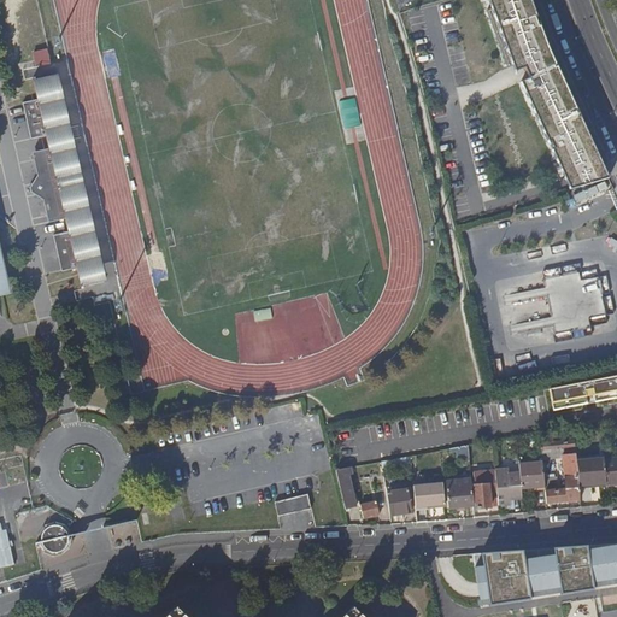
[(540,28),(530,0),(488,0),(492,7),(486,10),(505,66),(510,64),(513,74),(518,88),(563,186),(565,192),(609,178),(606,174),(582,122),(559,70),(540,28)]
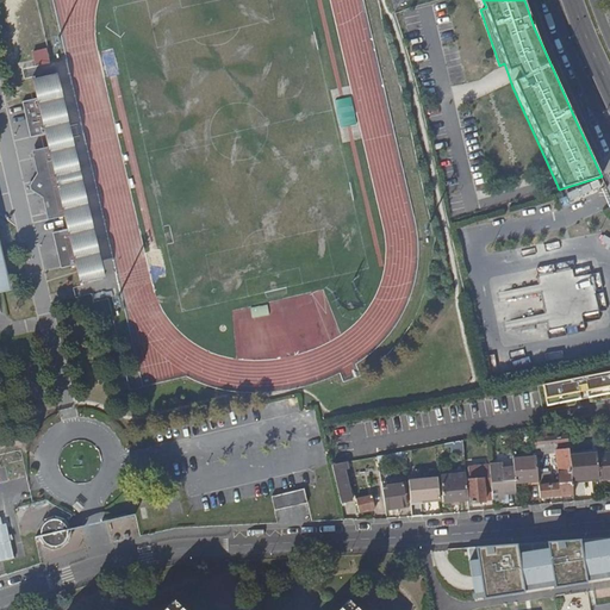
[(48,48),(32,53),(38,69),(54,64),(48,48)]
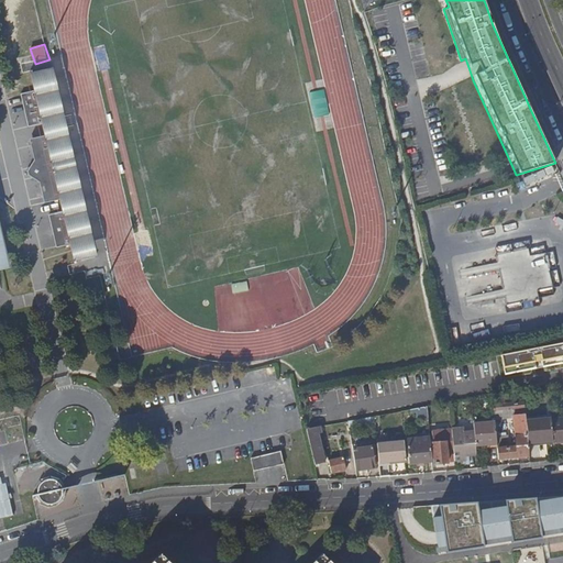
[(45,65),(33,67),(35,74),(28,76),(31,89),(17,91),(23,125),(39,122),(41,134),(32,136),(31,136),(29,138),(28,139),(26,141),(26,143),(30,158),(25,165),(28,175),(34,180),(37,195),(39,196),(41,198),(42,198),(45,199),(48,198),(55,197),(57,209),(43,212),(51,245),(65,242),(68,255),(74,253),(76,260),(88,256),(75,192),(59,127),(57,116),(45,65)]
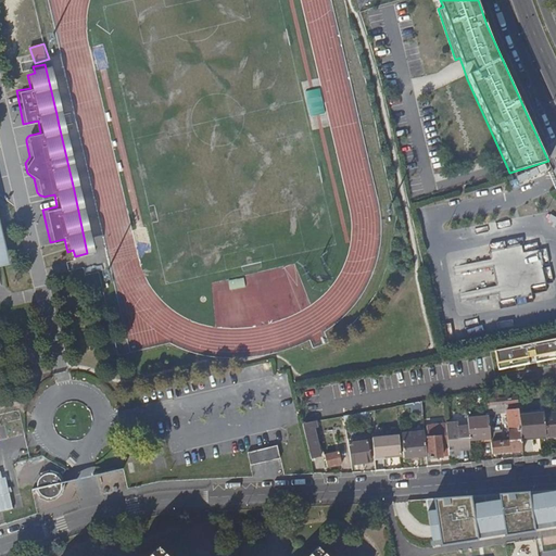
[(57,114),(59,125),(70,123),(67,111),(57,114)]
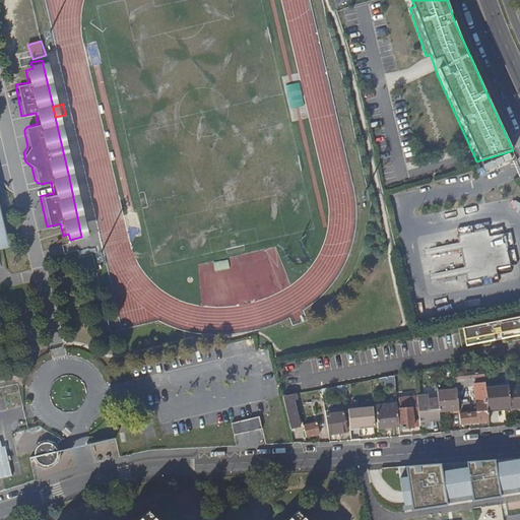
[(446,276),(466,275),(467,278),(510,275),(506,228),(459,233),(460,245),(444,247),(446,276)]
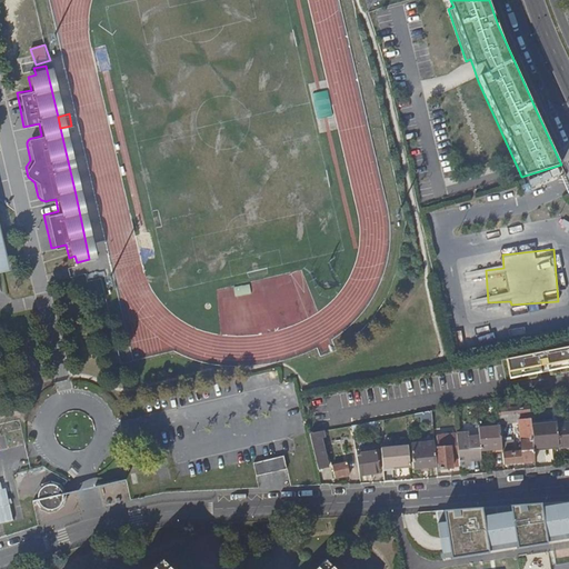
[(568,349),(506,363),(509,380),(568,368),(568,349)]
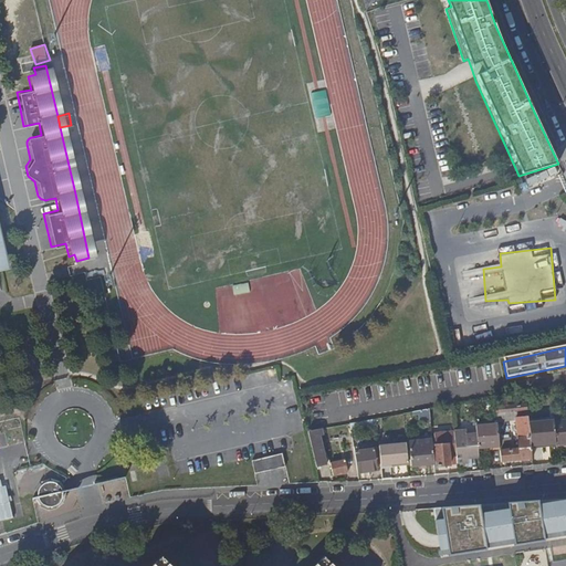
[(528,413),(527,404),(495,407),(496,417),(501,416),(528,413)]
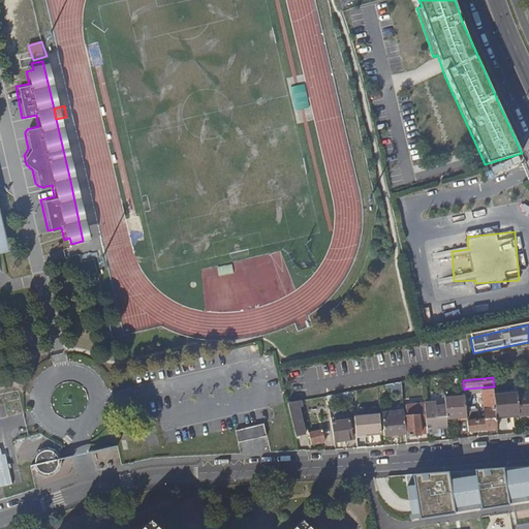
[(402,392),(402,381),(380,385),(380,396),(402,392)]
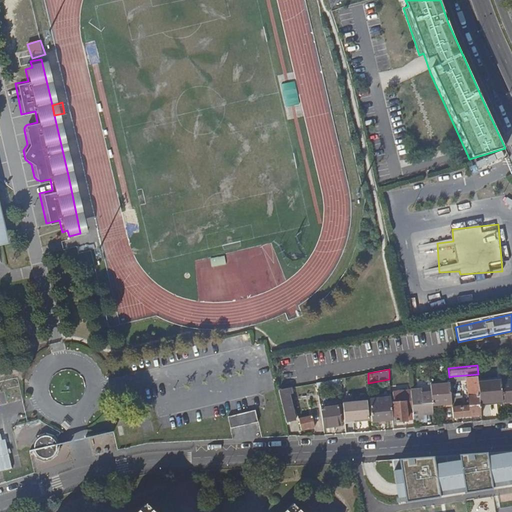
[(340,378),(317,383),(318,388),(341,384),(340,378)]
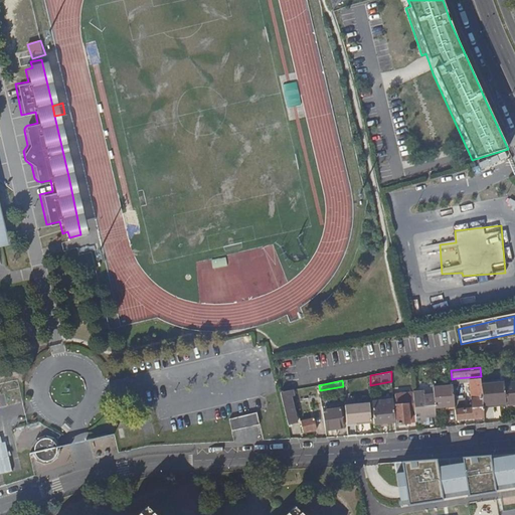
[(504,384),(504,383),(481,385),(482,397),(483,405),(506,403),(504,384)]
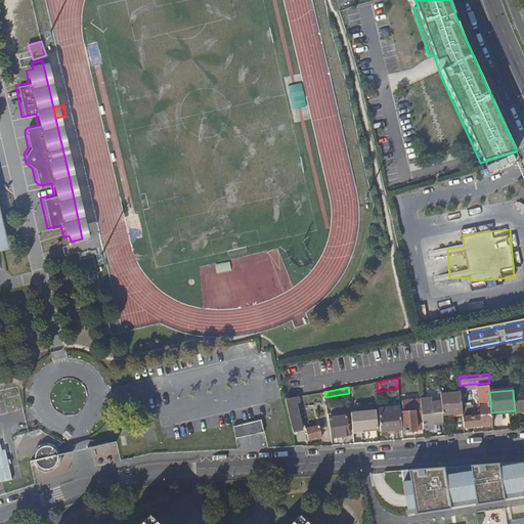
[(523,390),(513,391),(515,410),(515,411),(523,409),(523,390)]
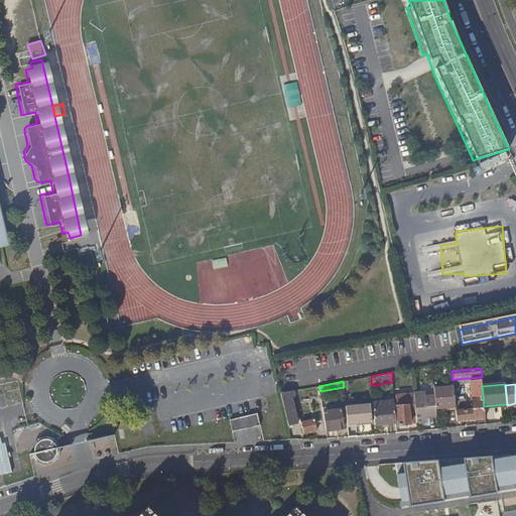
[(454,387),(434,388),(434,395),(435,406),(435,408),(455,407),(455,400),(454,387)]
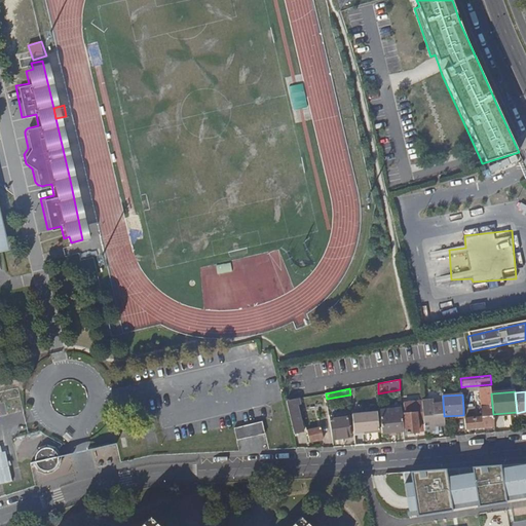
[(287,401),(294,434),(303,431),(300,419),(301,418),(298,405),(301,404),(300,398),(287,401)]
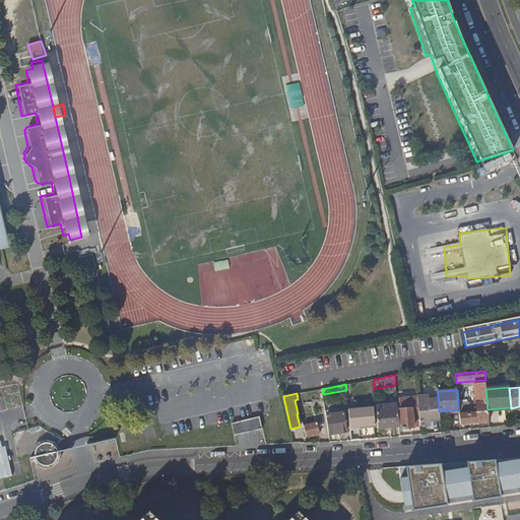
[(429,395),(417,396),(417,397),(417,398),(417,400),(418,413),(419,421),(419,428),(427,428),(427,425),(430,425),(430,420),(440,419),(439,411),(439,409),(438,398),(429,399),(429,395)]
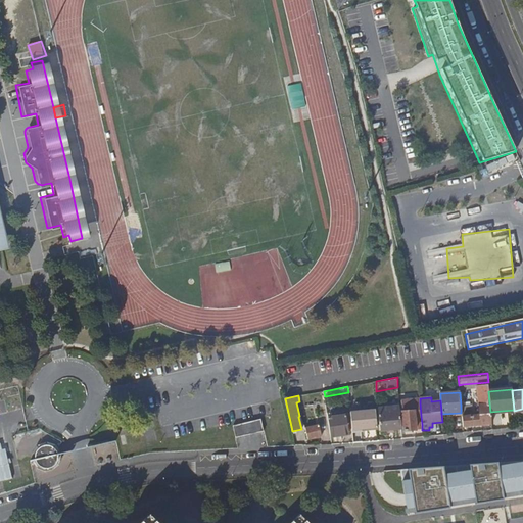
[(414,410),(415,417),(421,416),(420,402),(420,400),(420,399),(413,399),(414,410)]
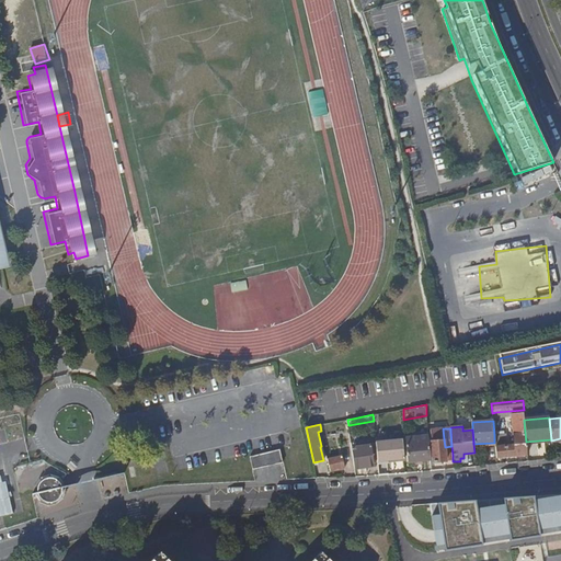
[(526,442),(525,433),(514,433),(515,445),(499,446),(499,442),(494,443),(496,458),(527,455),(526,442)]
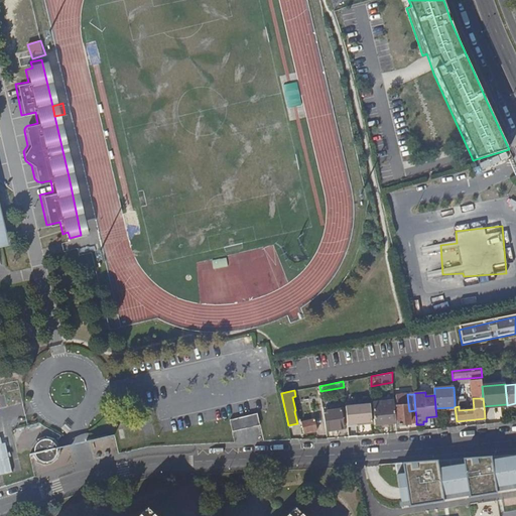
[(396,422),(394,400),(373,402),(375,424),(396,422)]
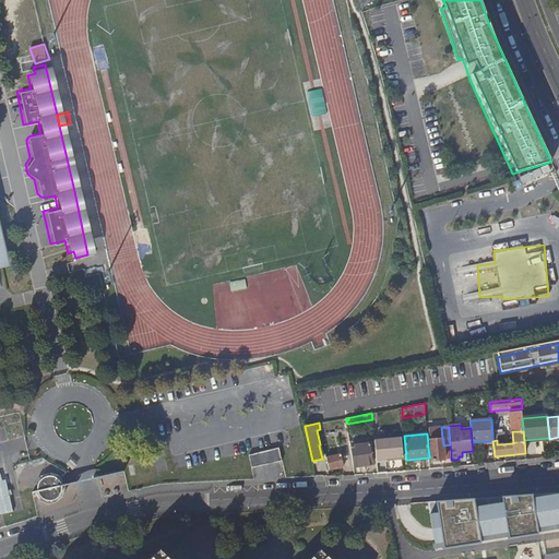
[(403,458),(401,438),(375,440),(376,460),(403,458)]
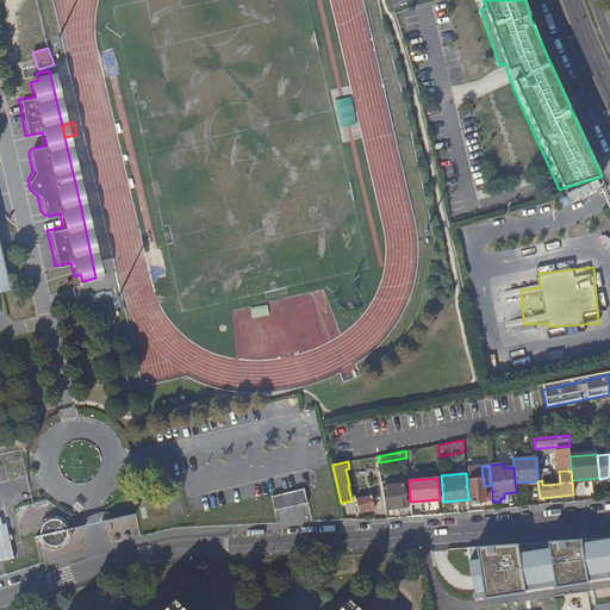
[(471,502),(485,500),(484,486),(483,478),(470,479),(471,502)]
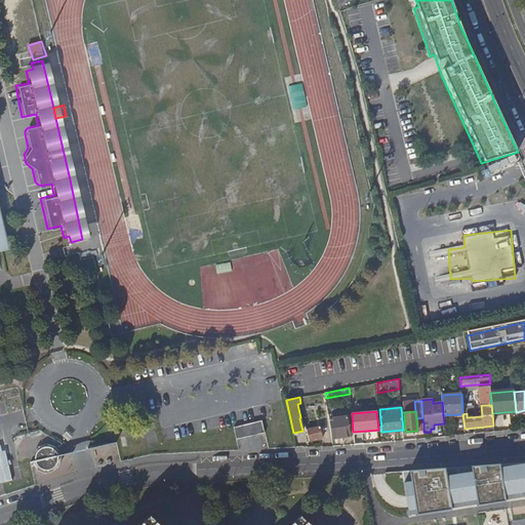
[(329,418),(331,438),(350,435),(348,416),(329,418)]
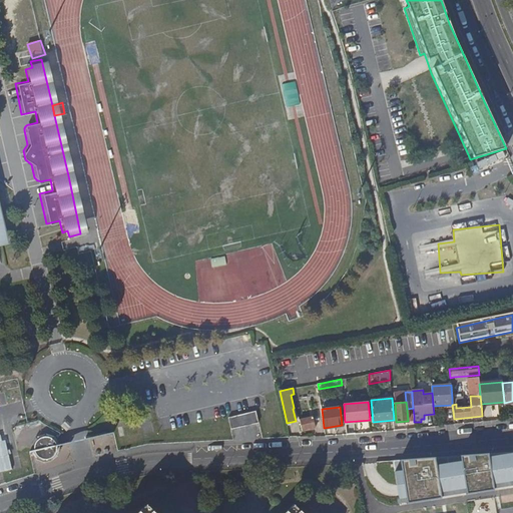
[(257,412),(229,419),(232,430),(260,423),(257,412)]
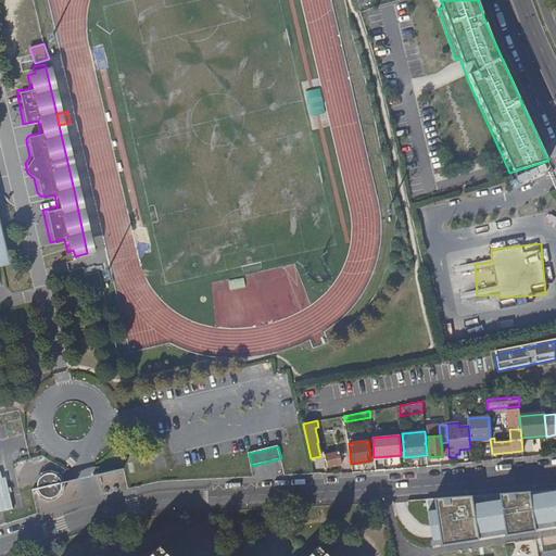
[(325,455),(327,467),(342,464),(339,452),(325,455)]
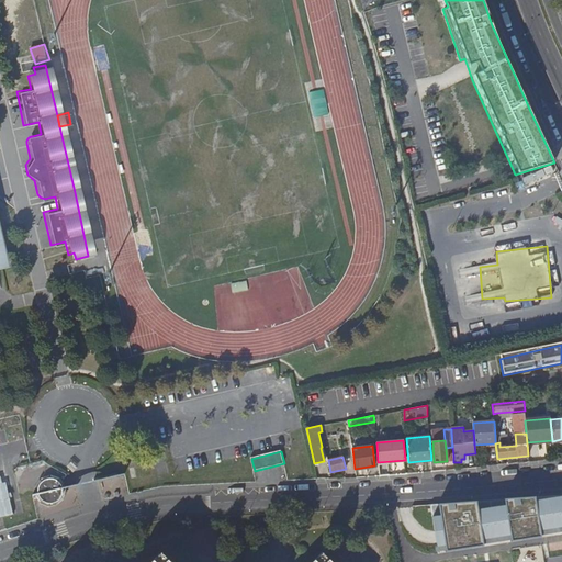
[(0,516),(13,513),(7,481),(2,482),(1,475),(0,475),(0,516)]
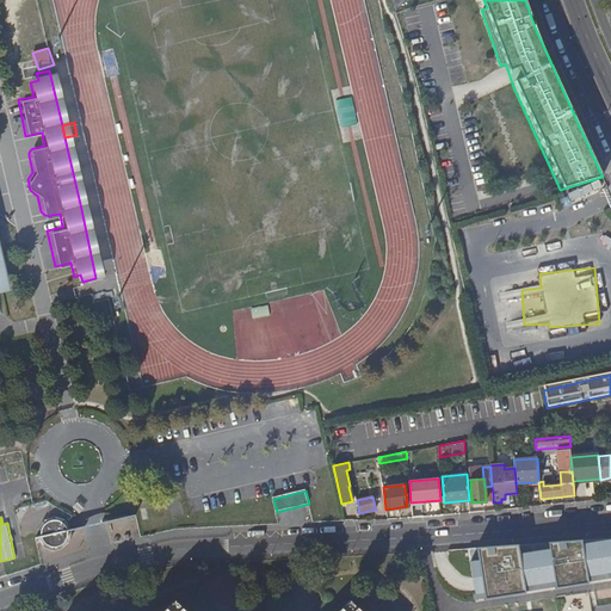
[(49,547),(54,548),(59,548),(62,545),(65,543),(67,539),(68,535),(67,532),(67,531),(65,526),(62,524),(57,523),(54,522),(49,523),(45,525),(43,529),(42,534),(42,537),(43,542),(45,545),(49,547)]
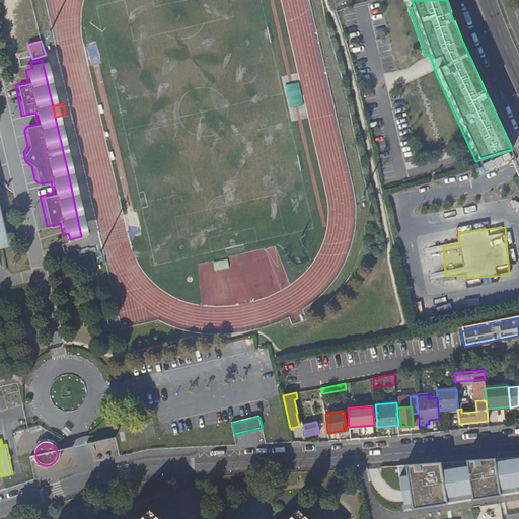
[(518,456),(395,466),(402,505),(518,488),(518,456)]
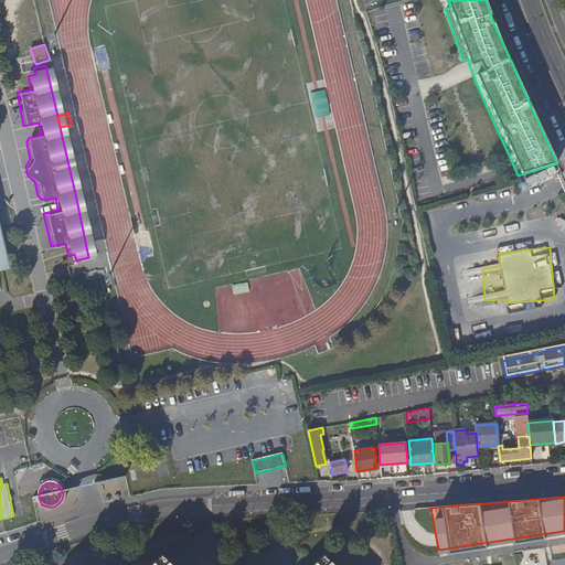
[(563,545),(552,546),(553,556),(564,554),(563,545)]
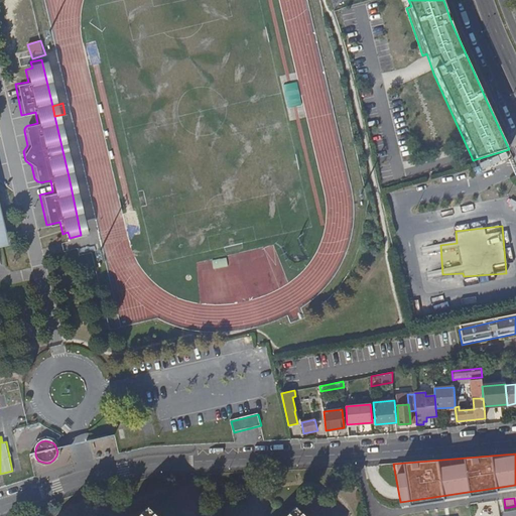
[(149,507),(156,512),(161,506),(155,500),(149,507)]
